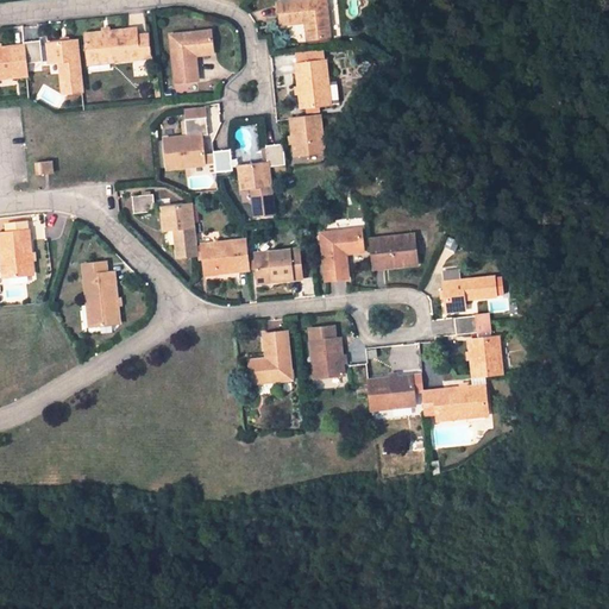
[(325,0),(305,0),(280,4),(282,25),(306,22),(308,39),(330,37),(325,0)]
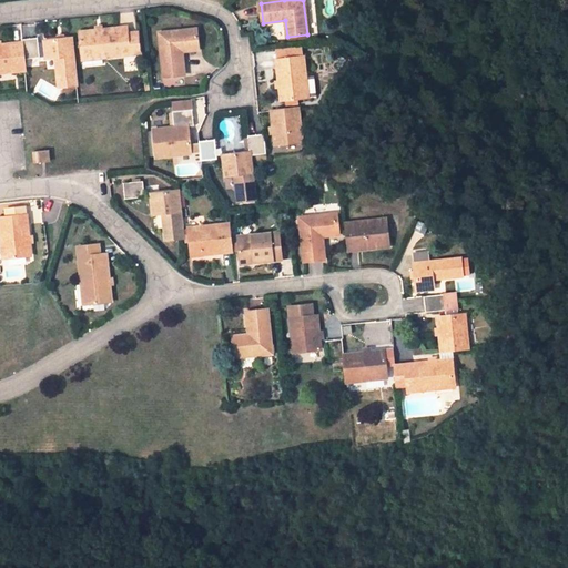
[(80,32),(80,33),(83,60),(83,66),(103,63),(102,58),(139,53),(137,32),(125,33),(125,27),(80,32)]
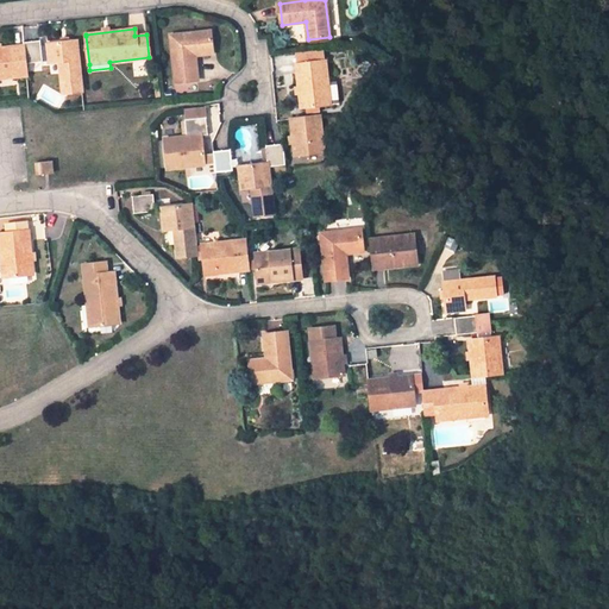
[(213,54),(211,32),(170,36),(176,83),(198,81),(195,56),(213,54)]
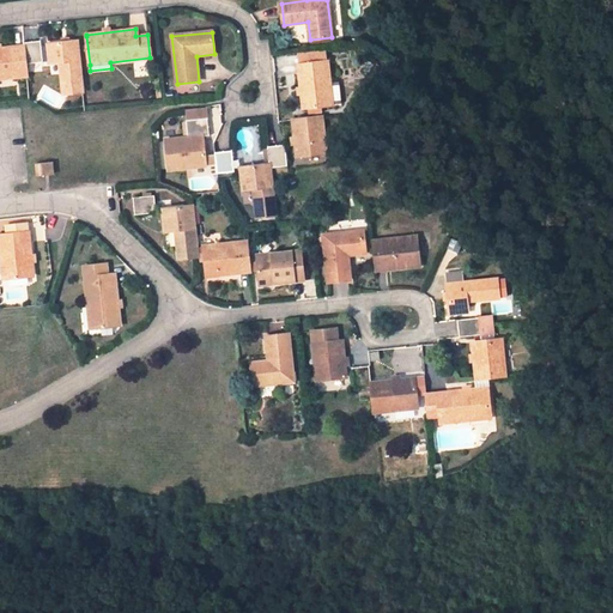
[(332,37),(310,40),(310,47),(333,44),(332,37)]
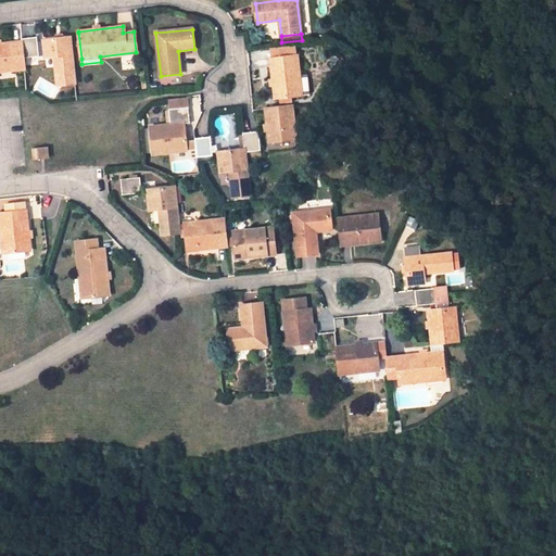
[(39,57),(37,37),(22,39),(22,42),(0,43),(0,71),(25,70),(24,59),(39,57)]
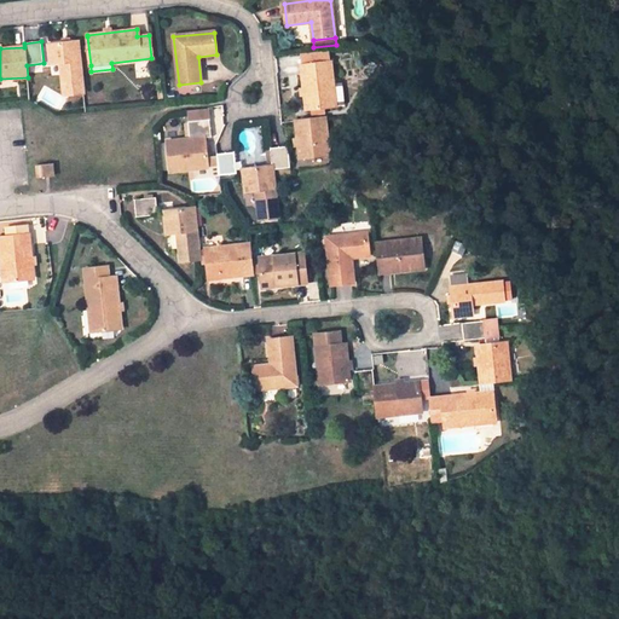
[(77,42),(48,45),(51,64),(63,63),(65,96),(84,94),(77,42)]
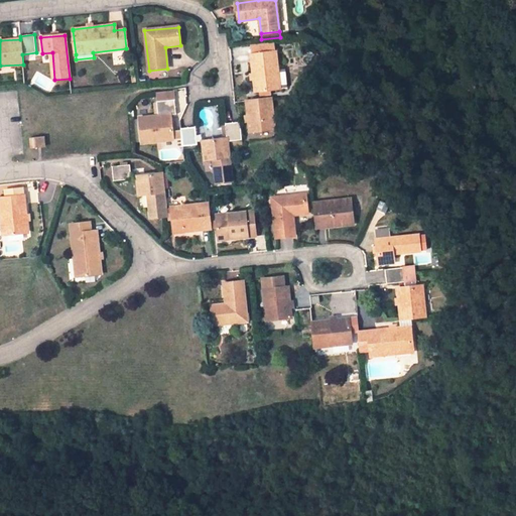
[(275,52),(252,55),(256,92),(279,89),(275,52)]
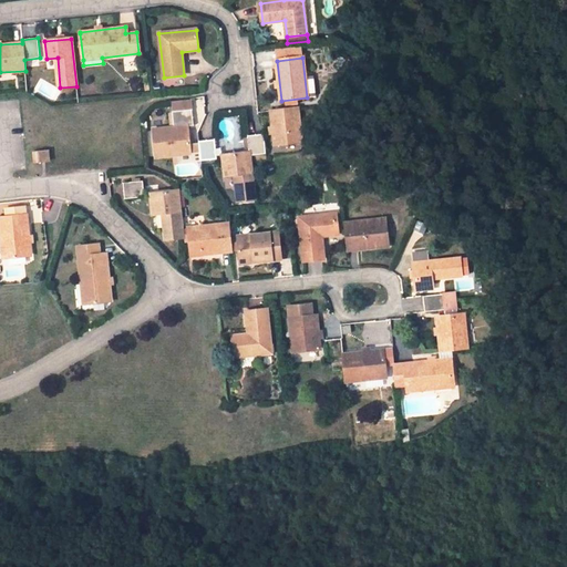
[(184,76),(163,78),(164,88),(184,86),(184,76)]
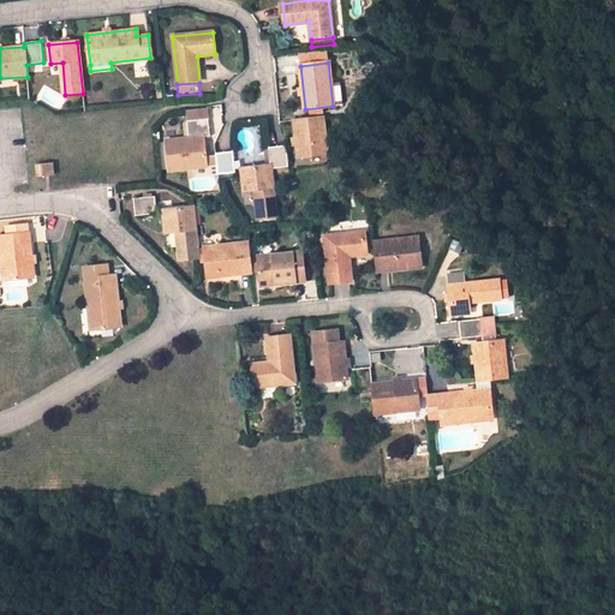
[(208,119),(187,121),(189,138),(203,137),(210,136),(208,119)]
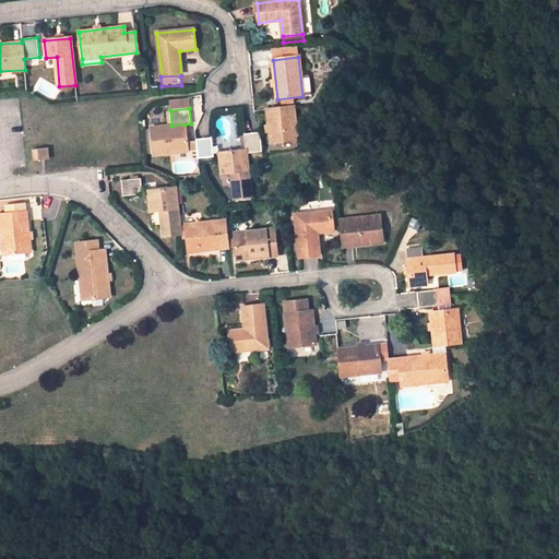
[(272,143),(297,141),(294,108),(269,110),(272,143)]
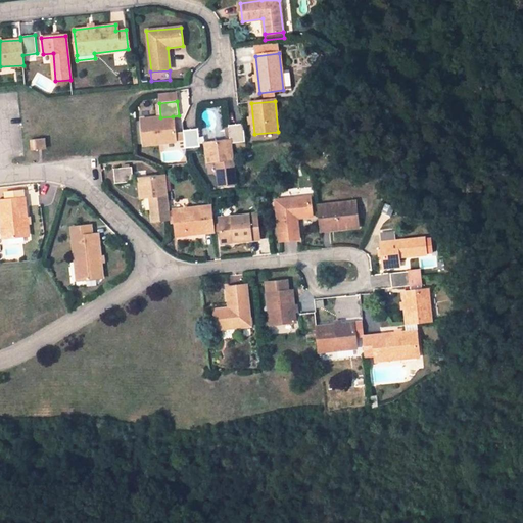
[(160,117),(142,120),(144,145),(176,142),(173,116),(160,117)]
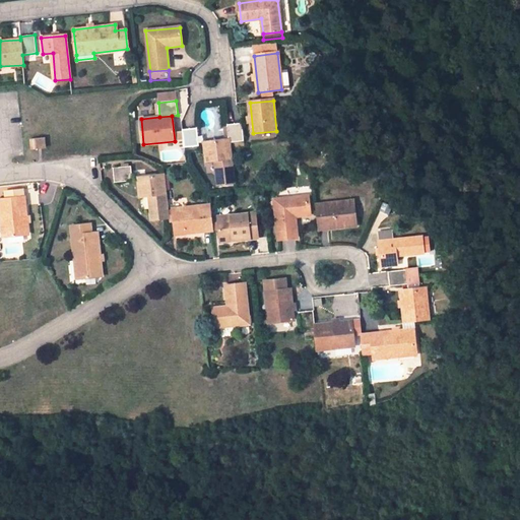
[(244,140),(242,123),(228,125),(229,139),(229,142),(232,142),(244,140)]
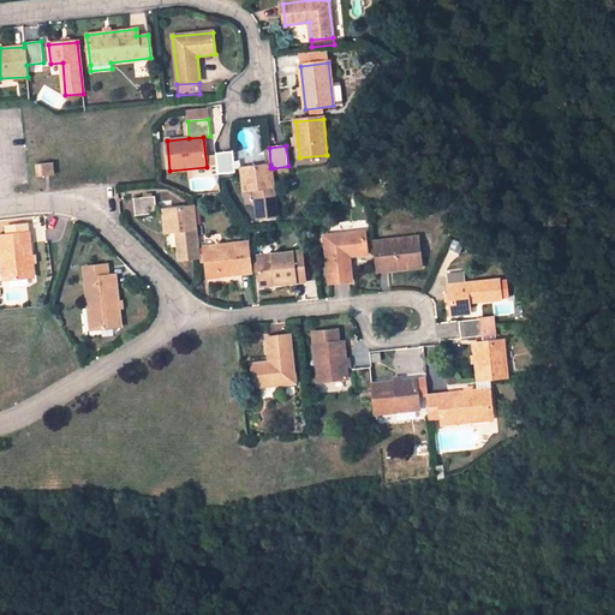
[(234,151),(215,154),(219,175),(236,173),(234,151)]
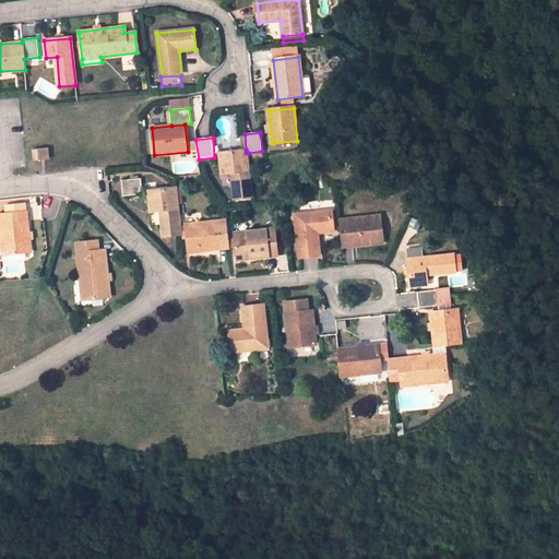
[(50,159),(49,147),(37,149),(38,161),(50,159)]
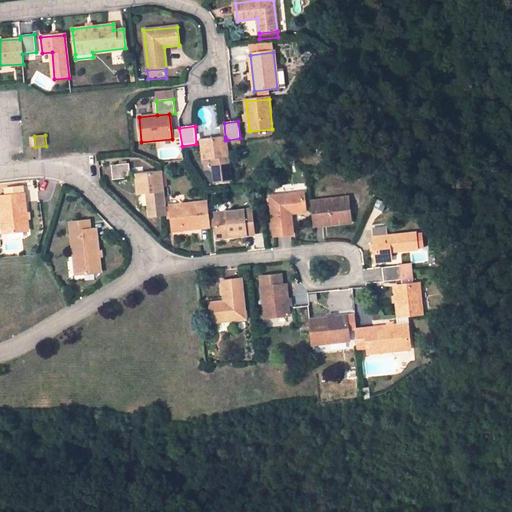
[(225,137),(201,140),(203,159),(212,157),(215,182),(230,180),(225,140),(225,137)]
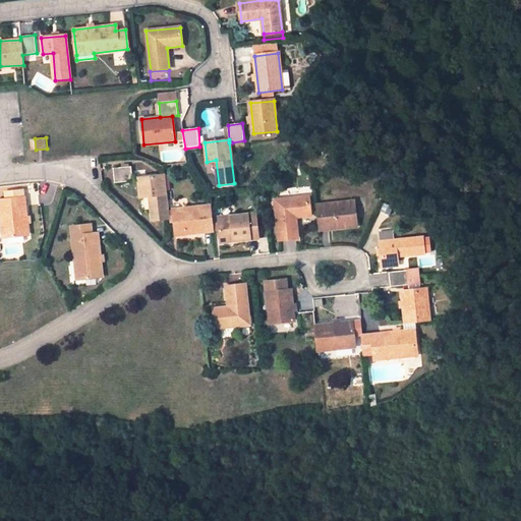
[(121,168),(114,168),(115,183),(133,181),(131,167),(129,167),(121,168)]
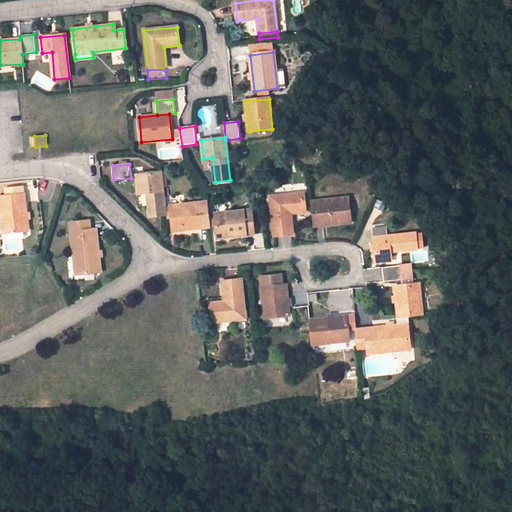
[(160,172),(136,175),(138,194),(147,192),(149,217),(165,215),(160,172)]
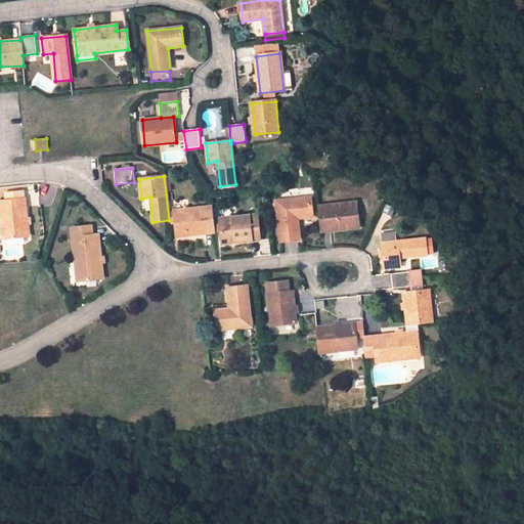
[(29,236),(25,200),(24,192),(5,193),(6,202),(0,202),(0,209),(1,210),(4,238),(29,236)]
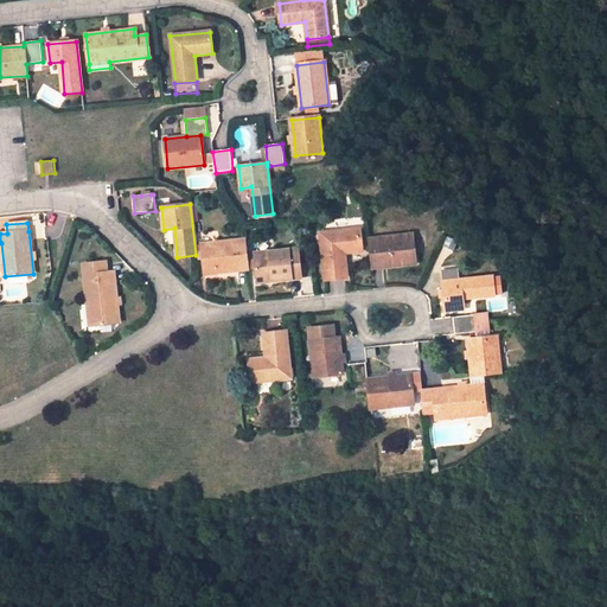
[(360,229),(320,234),(325,280),(347,278),(345,253),(362,250),(360,229)]
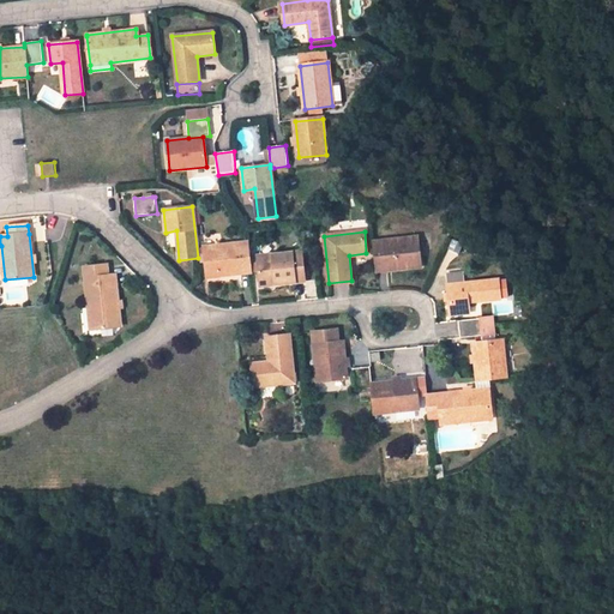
[(417,238),(374,242),(378,272),(407,268),(405,264),(421,263),(419,242),(417,238)]
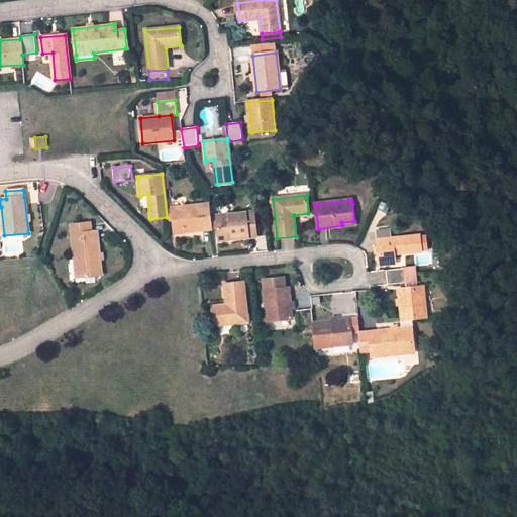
[(208,205),(172,208),(174,230),(186,229),(187,232),(211,229),(208,205)]
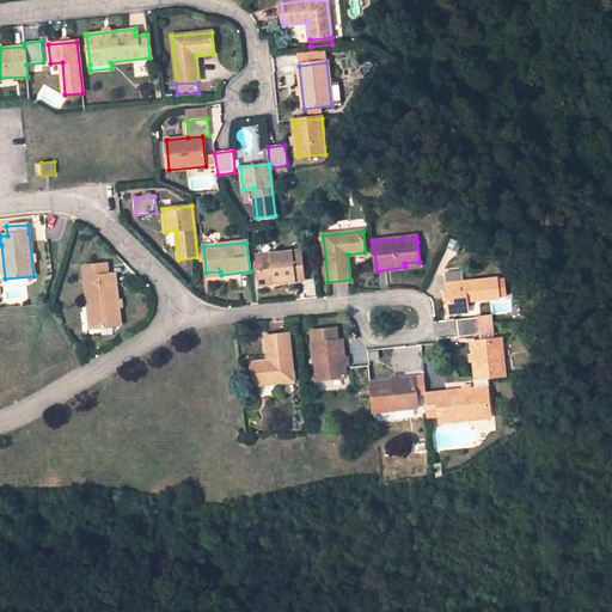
[(301,251),(257,256),(259,281),(274,280),(275,283),(304,280),(301,251)]
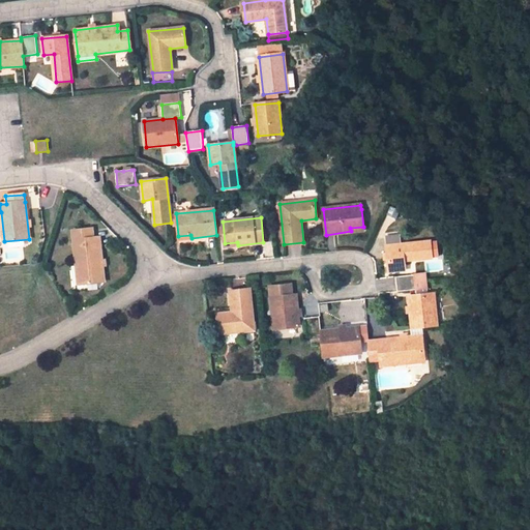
[(92,229),(72,232),(78,266),(81,265),(82,284),(104,281),(98,238),(93,238),(92,229)]
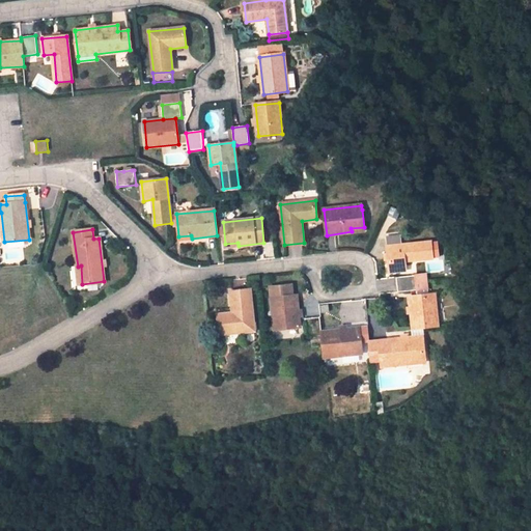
[(430,242),(387,247),(390,273),(406,271),(404,261),(431,258),(431,257),(438,256),(437,247),(430,247),(430,242)]
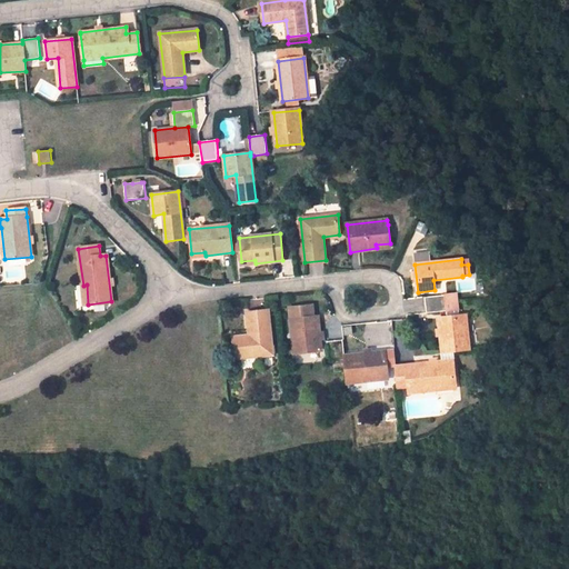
[(426,297),(427,313),(453,310),(453,305),(446,306),(445,296),(426,297)]
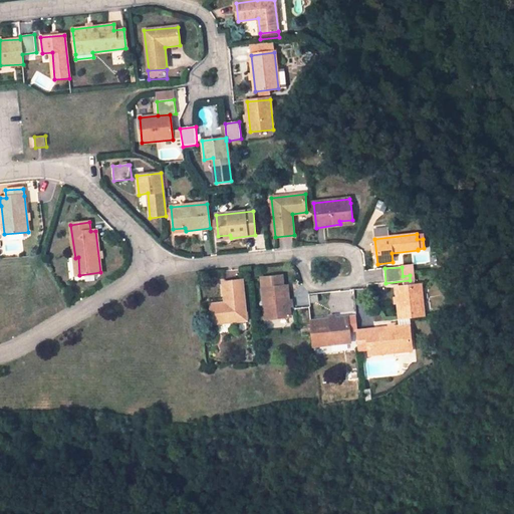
[(261,278),(262,289),(265,319),(290,316),(287,286),(282,287),(281,276),(261,278)]
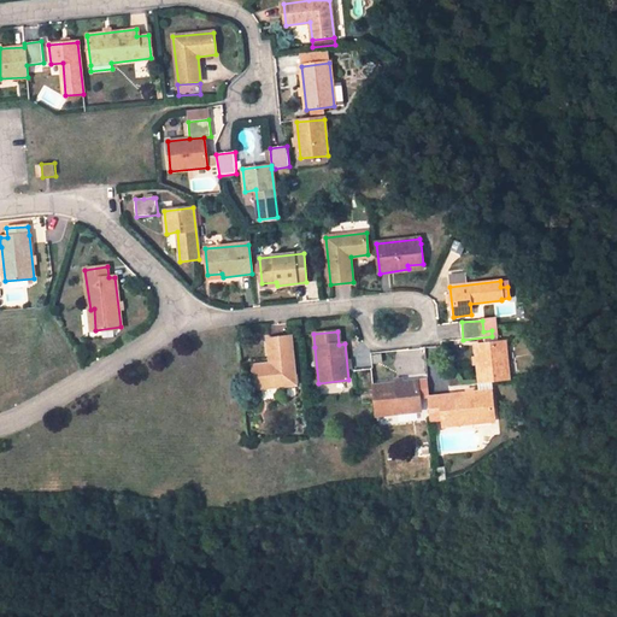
[(291,338),(268,340),(270,364),(253,366),(254,389),(295,385),(294,377),(291,338)]
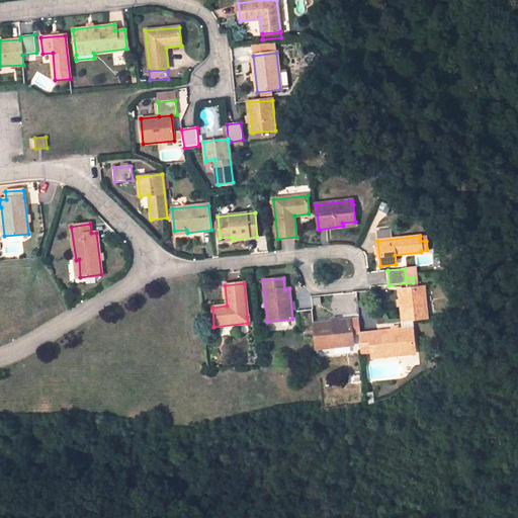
[(424,287),(399,290),(403,321),(411,320),(428,318),(424,287)]
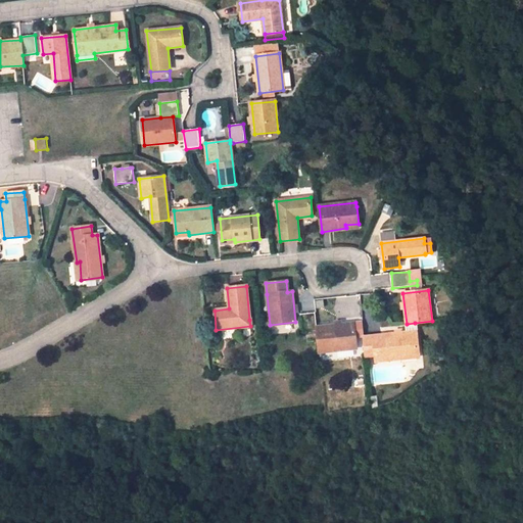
[(315,313),(300,315),(302,332),(317,331),(317,327),(315,313)]
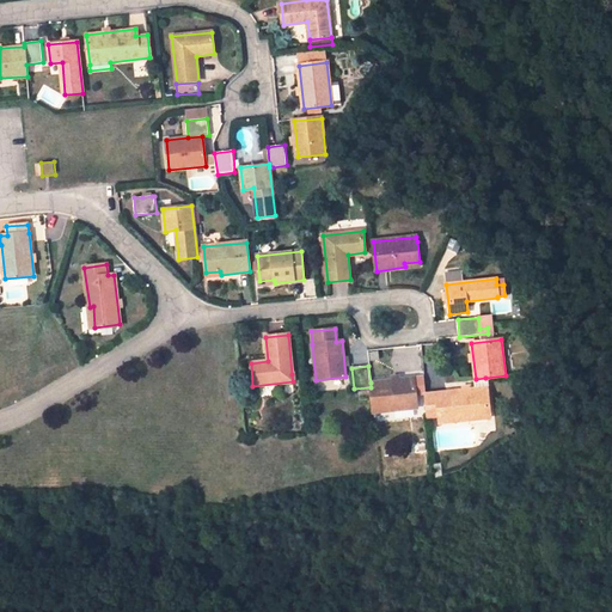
[(417,408),(414,378),(371,383),(371,387),(373,412),(417,408)]
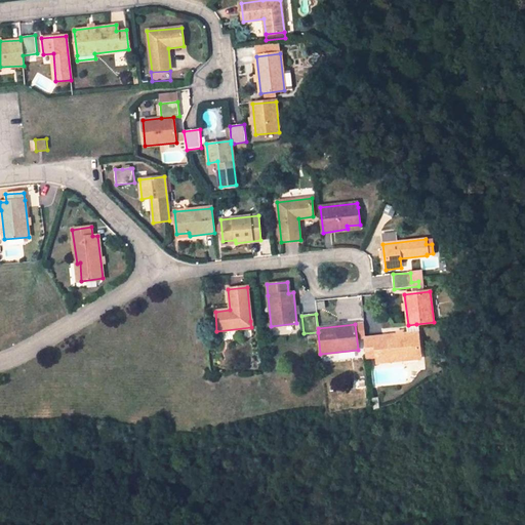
[(407,325),(408,334),(417,333),(416,324),(408,325),(407,325)]
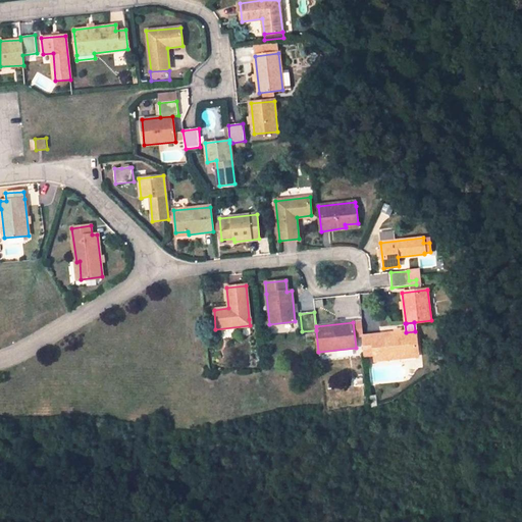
[(406,332),(363,336),(365,356),(374,355),(374,361),(418,356),(415,331),(406,332)]
